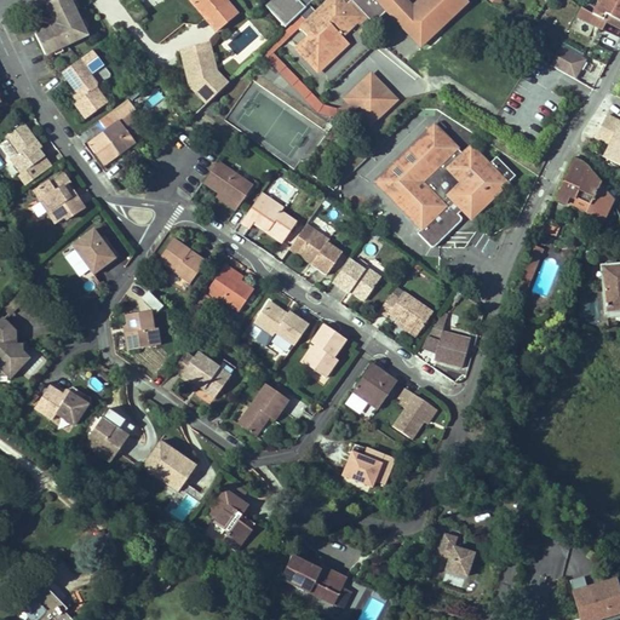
[(69,0),(53,0),(46,4),(53,21),(61,23),(58,29),(52,27),(35,34),(45,56),(87,35),(69,0)]
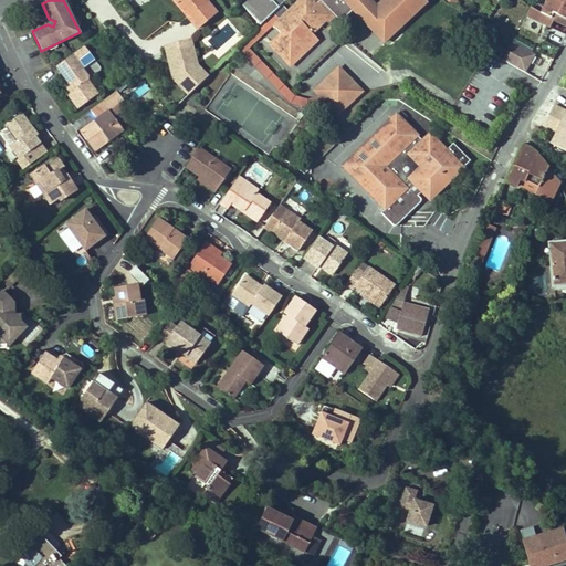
[(134,13),(124,0),(111,0),(111,1),(124,20),(134,13)]
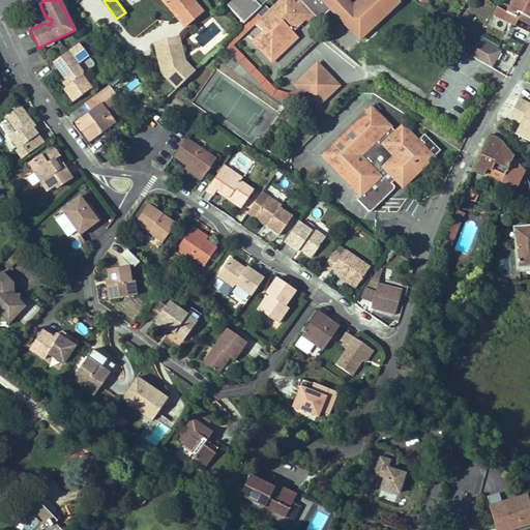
[(193,1),(190,0),(175,0),(168,6),(175,16),(193,1)]
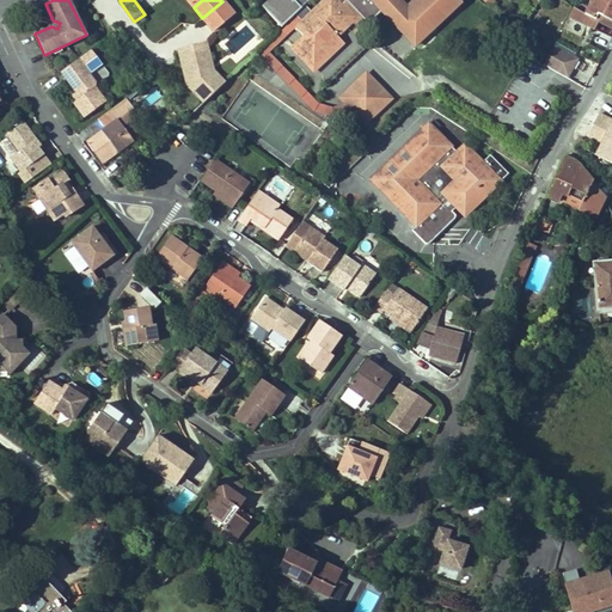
[(381,11),(392,0),(269,0),(263,6),(281,26),(295,14),(303,22),(295,28),(303,36),(291,48),(313,72),(344,43),(337,36),(352,23),(354,24),(362,17),(368,24),(381,11)]
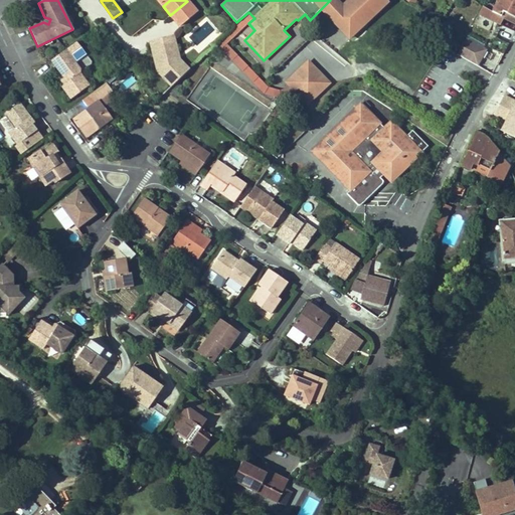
[(361,28),(342,8),(335,0),(330,0),(321,9),(349,39),(361,28)]
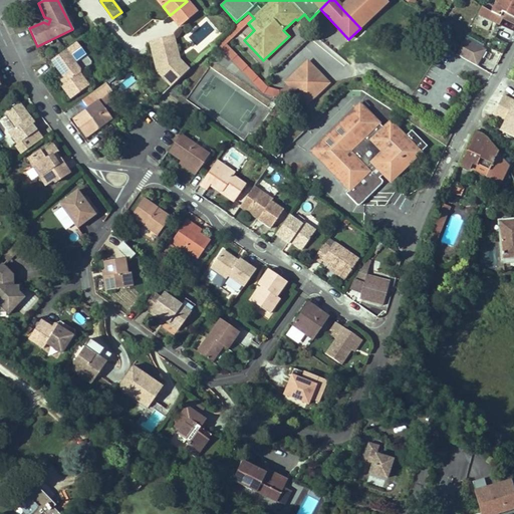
[(360,28),(388,2),(386,0),(349,0),(341,8),(360,28)]
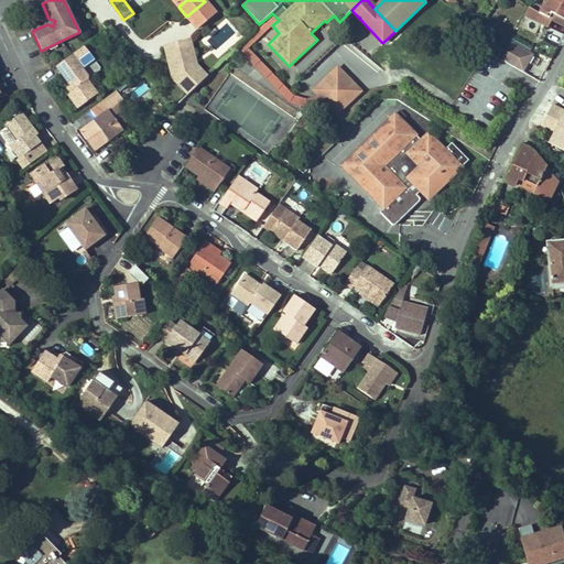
[(529,7),(524,15),(548,26),(551,20),(551,13),(563,20),(563,0),(545,0),(542,7),(539,13),(530,8),(529,7)]
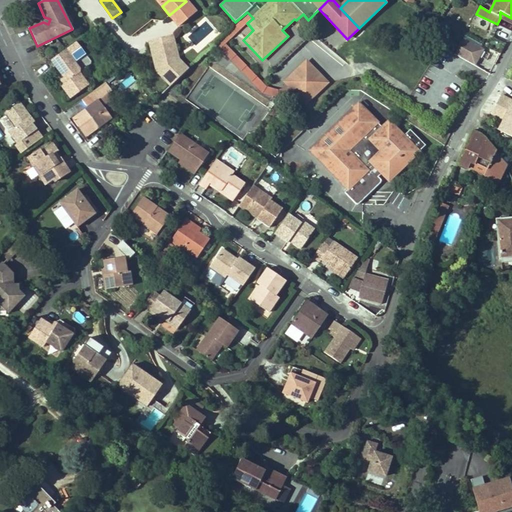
[(178,26),(195,12),(186,1),(169,15),(178,26)]
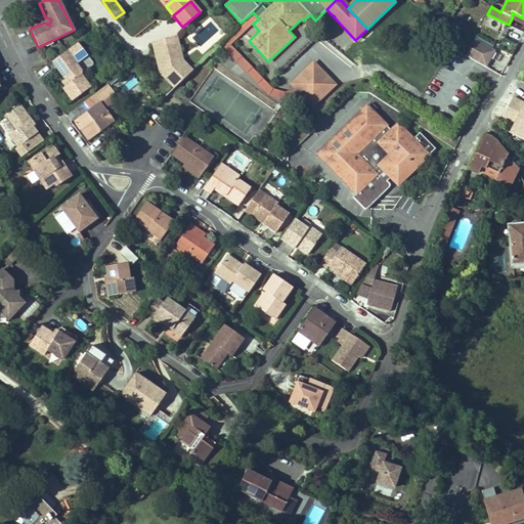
[(500,12),(504,6),(497,3),(496,6),(493,4),(492,7),(500,12)]
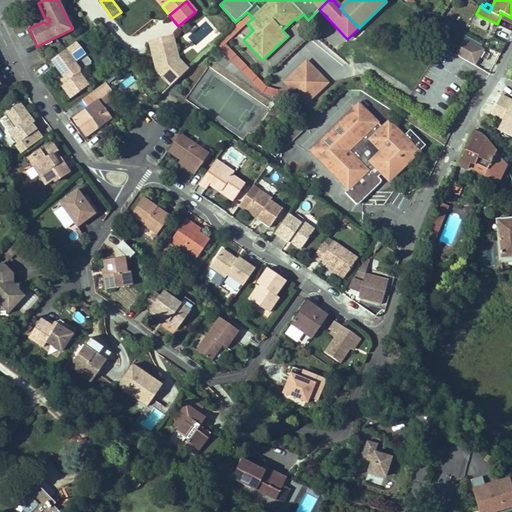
[(247,12),(235,22),(214,43),(262,93),(273,97),(277,98),(295,93),(289,87),(278,90),(266,87),(225,44),(247,23),(253,18),(247,12)]
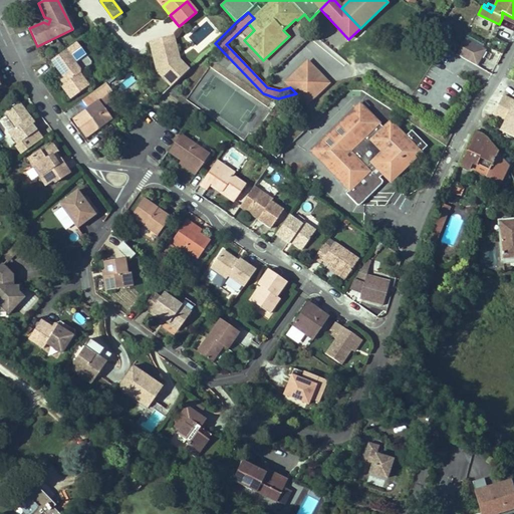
[(513,18),(502,12),(502,18),(513,23),(513,18)]
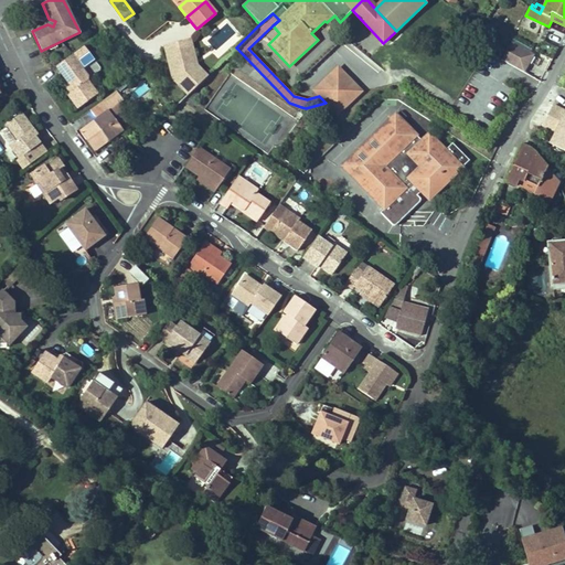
[(193,63),(188,39),(164,44),(173,78),(189,95),(202,82),(190,70),(189,64),(193,63)]
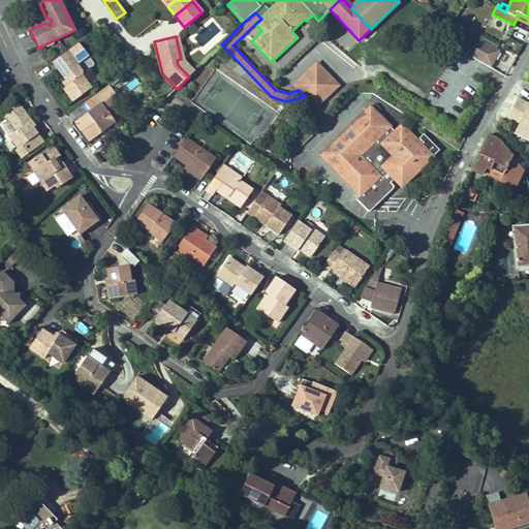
[(194,71),(185,62),(178,36),(176,36),(181,59),(177,60),(178,65),(189,76),(194,71)]
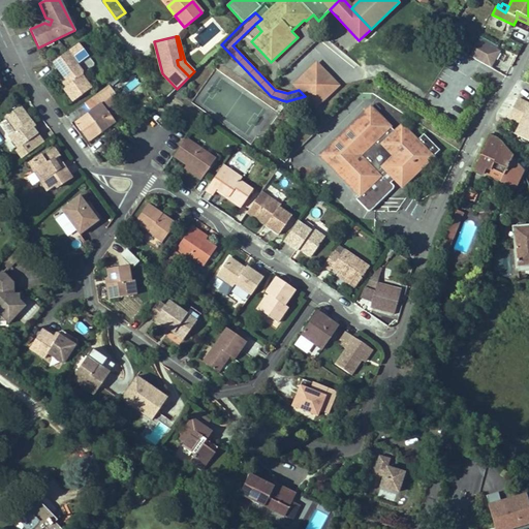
[(490,67),(499,52),(478,40),(470,56),(490,67)]
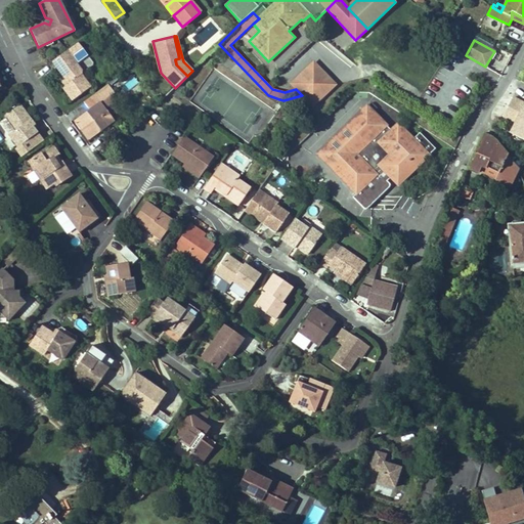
[(67,50),(53,60),(68,80),(63,83),(66,86),(63,87),(73,100),(90,87),(81,75),(82,71),(67,50)]
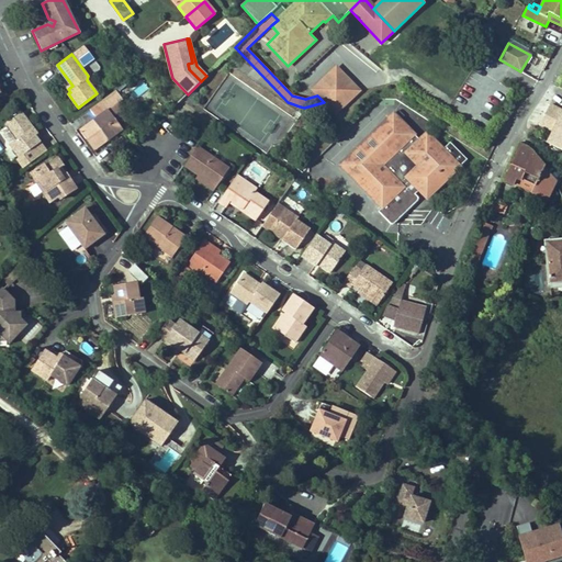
[(87,65),(91,74),(100,68),(96,59),(87,65)]
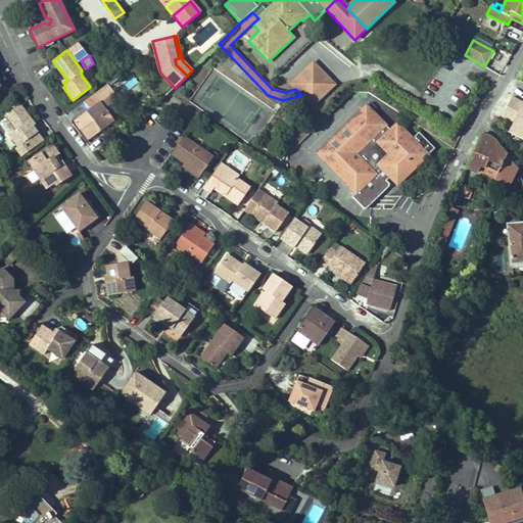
[(312,106),(334,85),(313,62),(291,84),(295,89),(301,95),(312,106)]
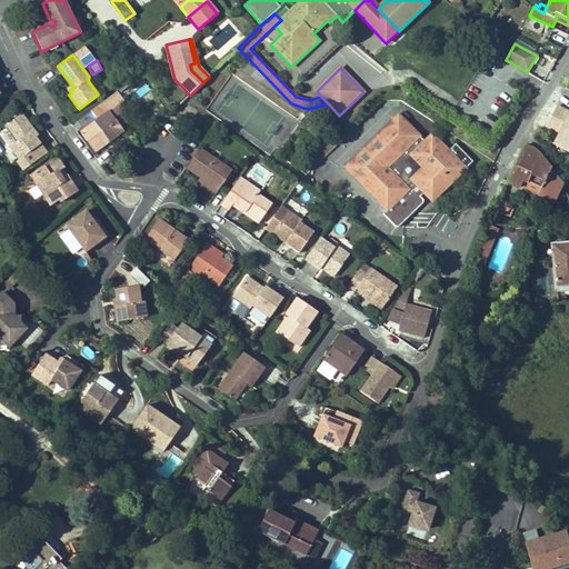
[(116,92),(91,110),(98,120),(81,132),(95,151),(123,131),(122,129),(128,118),(118,105),(121,101),(116,92)]
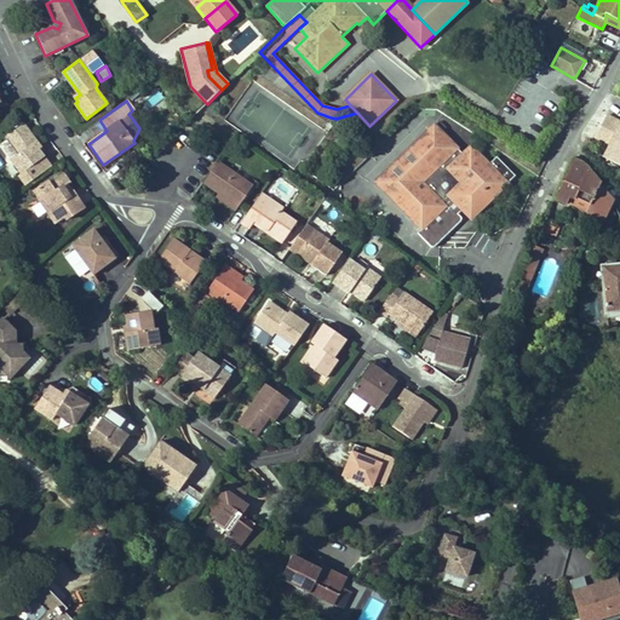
[(619,136),(619,121),(607,115),(601,127),(619,136)]
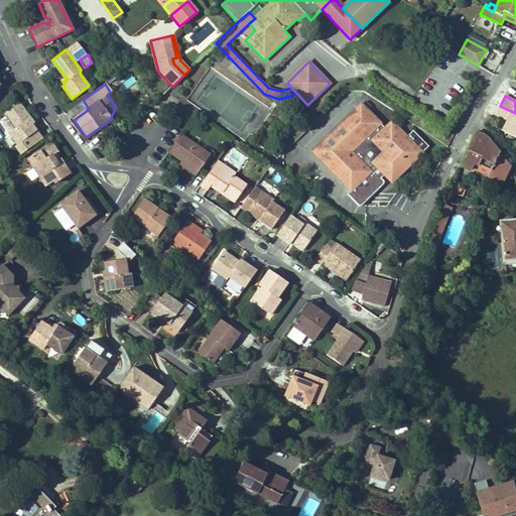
[(31,124),(28,120),(30,118),(20,104),(5,114),(15,128),(9,133),(17,145),(15,146),(21,154),(42,139),(31,124)]
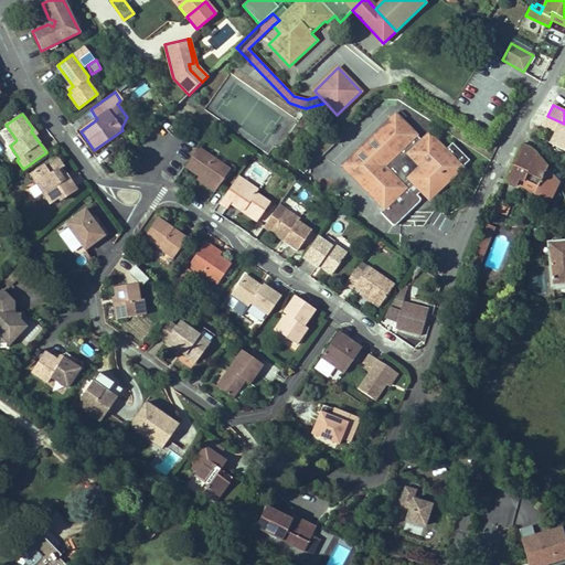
[(429,200),(469,160),(452,142),(445,150),(429,134),(422,140),(395,114),(374,135),(386,147),(355,177),(370,191),(369,193),(384,209),(381,213),(392,225),(394,225),(395,225),(396,225),(419,202),(420,200),(419,198),(417,195),(422,192),(429,200)]
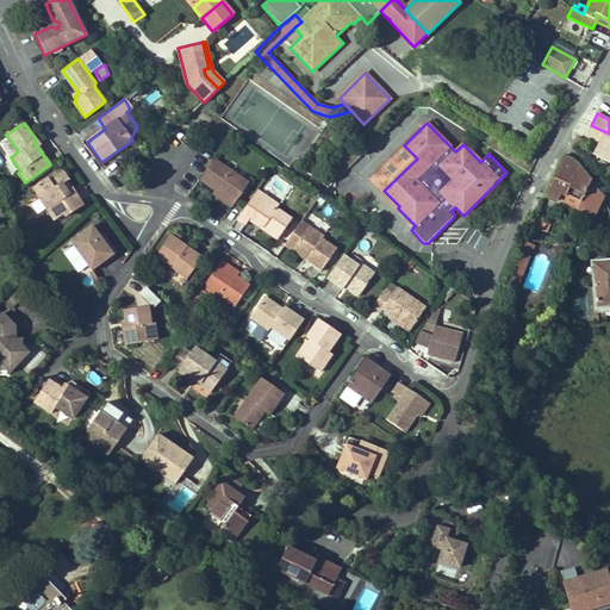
[(609,162),(609,134),(591,125),(585,136),(599,143),(593,155),(609,162)]
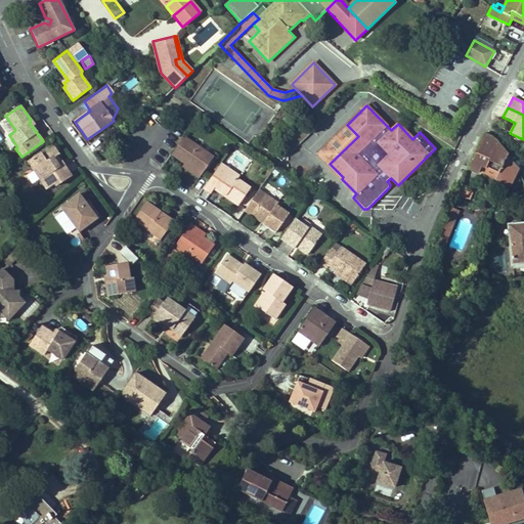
[(330,164),(358,136),(347,125),(317,154),(342,179),(343,177),(330,164)]
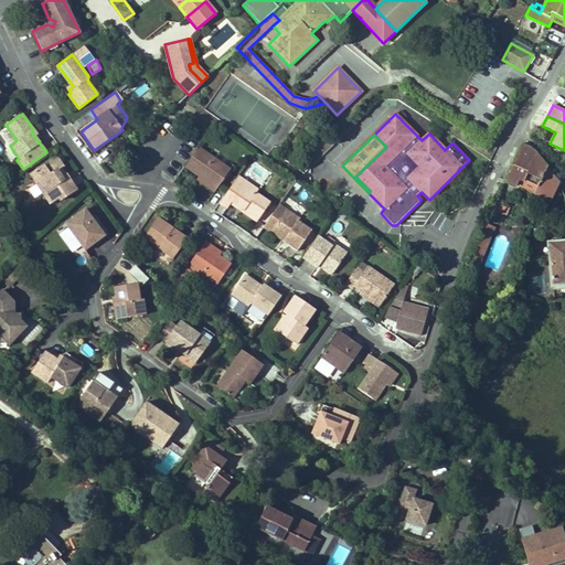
[(521,145),(504,181),(515,185),(520,179),(537,187),(546,168),(531,149),(521,145)]
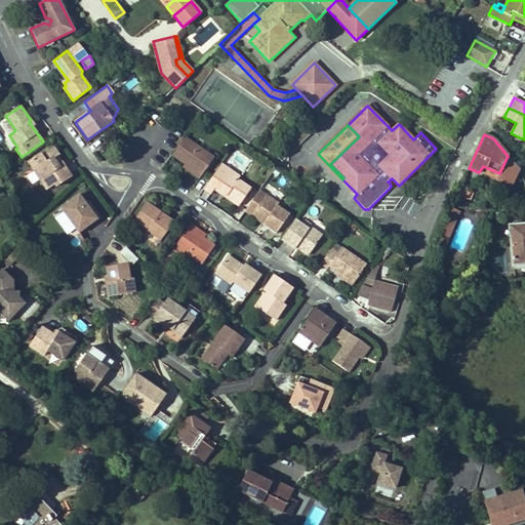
[(214,158),(185,136),(172,155),(182,161),(179,165),(199,178),(214,158)]
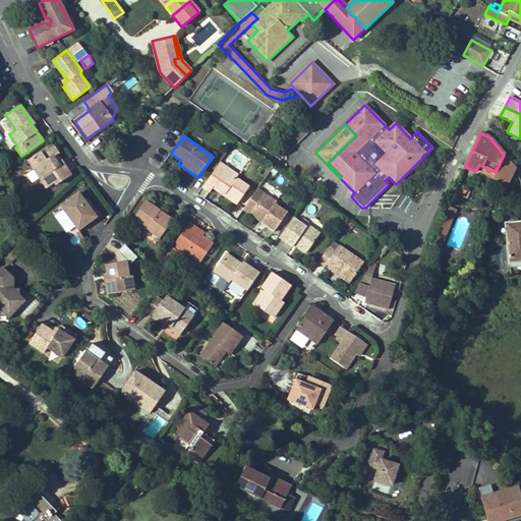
[(54,147),(49,150),(57,164),(60,162),(63,160),(54,147)]
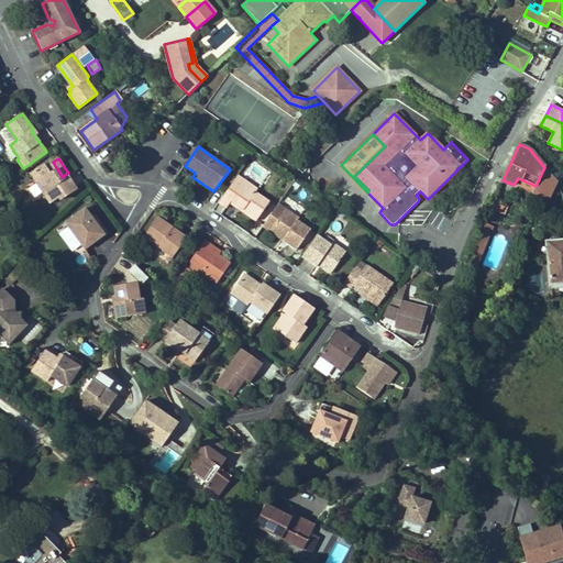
[(44,165),(30,174),(36,184),(40,181),(47,191),(43,195),(48,203),(58,197),(59,200),(76,189),(67,176),(65,175),(62,177),(53,162),(45,167),(44,165)]
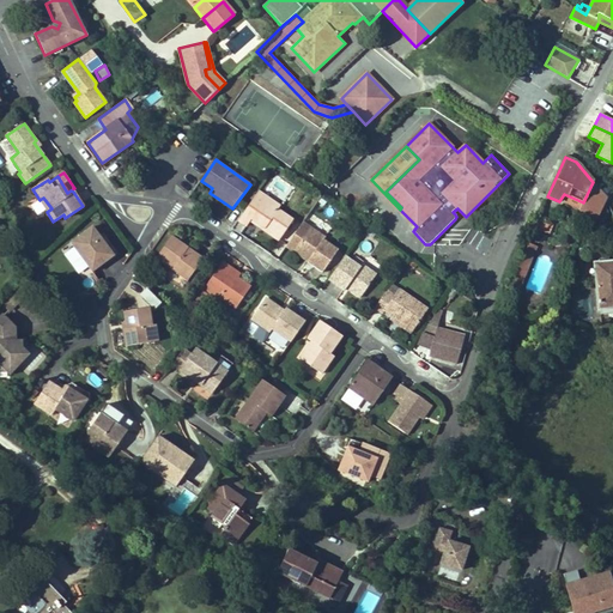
[(583,202),(580,211),(595,219),(594,223),(600,231),(607,217),(604,212),(601,208),(606,198),(593,182),(583,202)]
